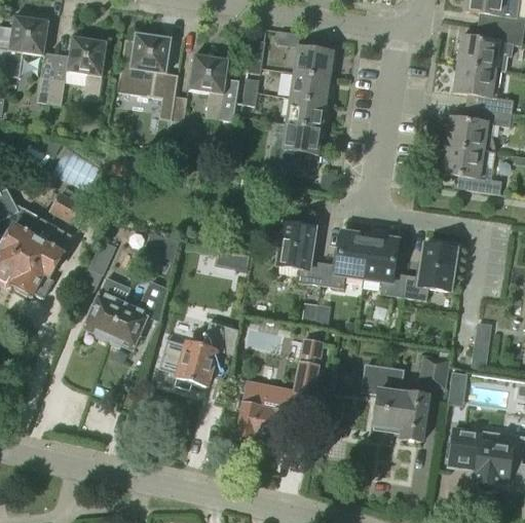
[(524,17),(518,16),(520,0),(469,0),(466,10),(492,14),(490,27),(524,32),(524,17)]
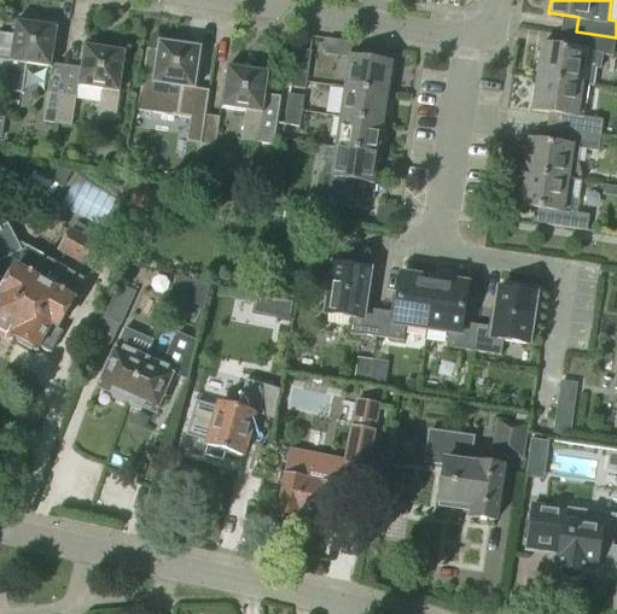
[(58,24),(17,18),(15,33),(0,29),(0,87),(23,91),(28,62),(52,65),(58,24)]
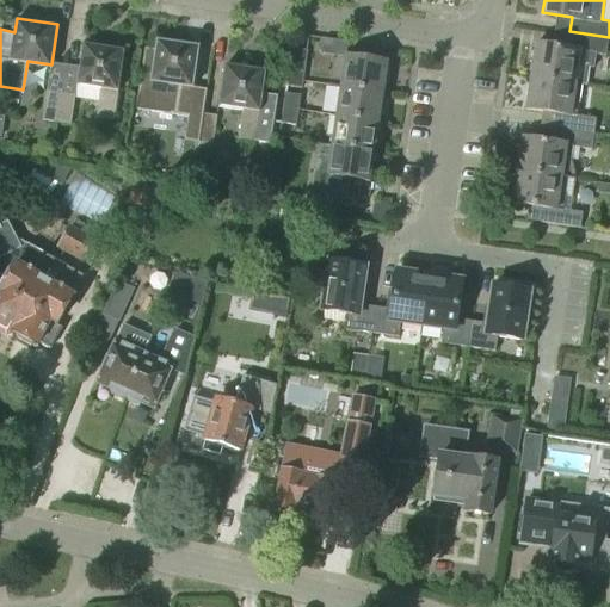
[(587,81),(590,64),(595,66),(597,51),(607,53),(609,37),(570,31),(567,45),(538,41),(534,74),(575,80),(587,81)]
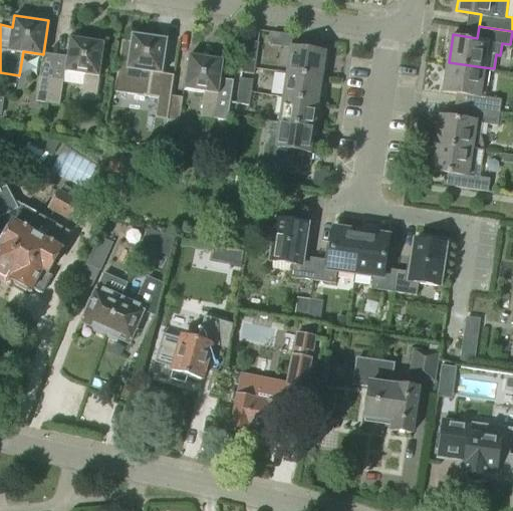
[(163,72),(168,38),(133,32),(132,41),(123,39),(116,88),(149,92),(153,70),(163,72)]
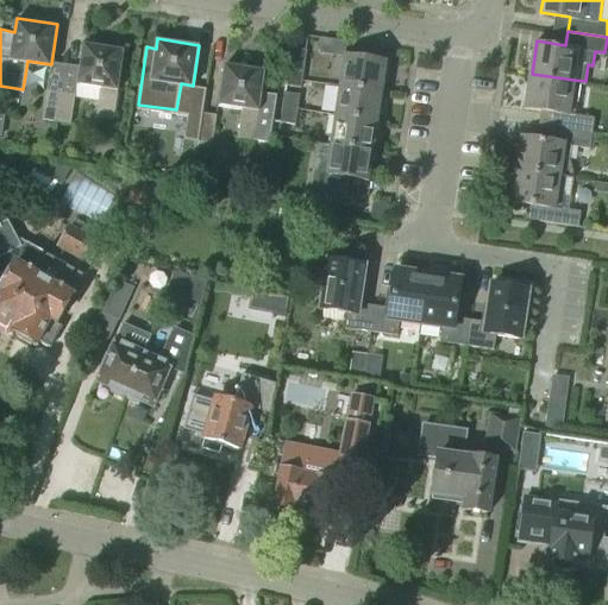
[(114,118),(125,49),(83,42),(77,83),(102,87),(98,115),(114,118)]
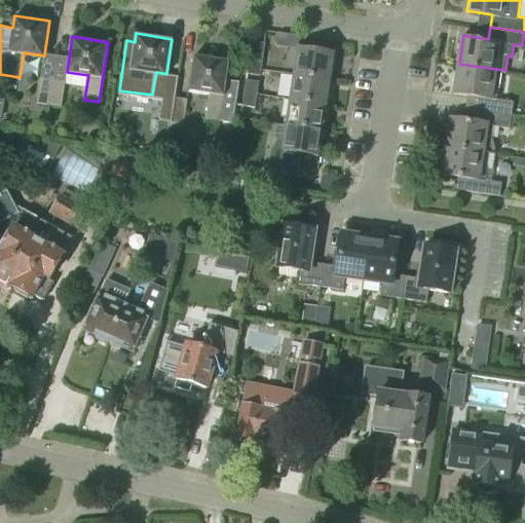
[(261,74),(265,41),(253,39),(248,72),(261,74)]
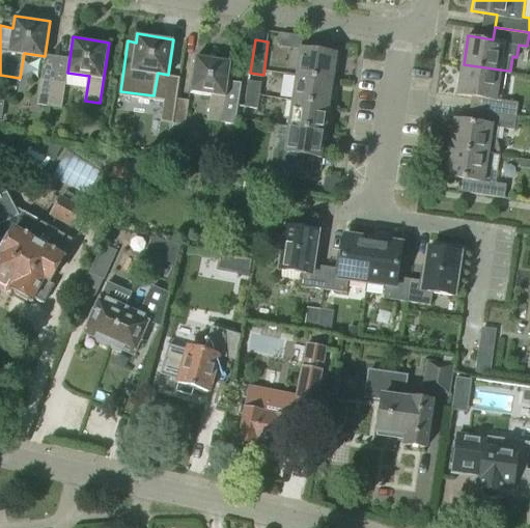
[(300,47),(297,73),(334,79),(338,52),(300,47)]
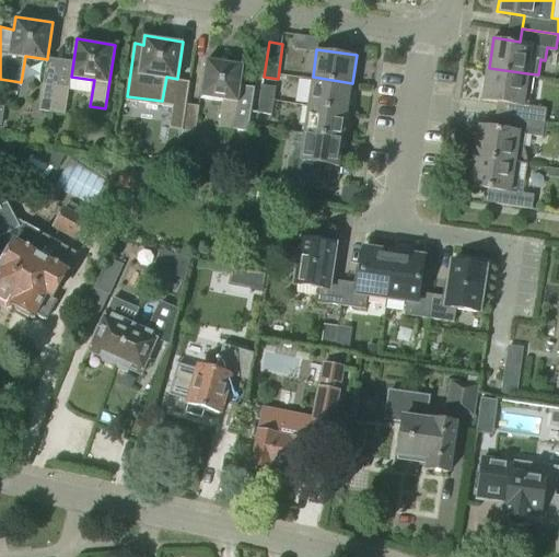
[(255,85),(242,84),(244,64),(207,58),(201,95),(223,99),(220,125),(248,129),(255,85)]
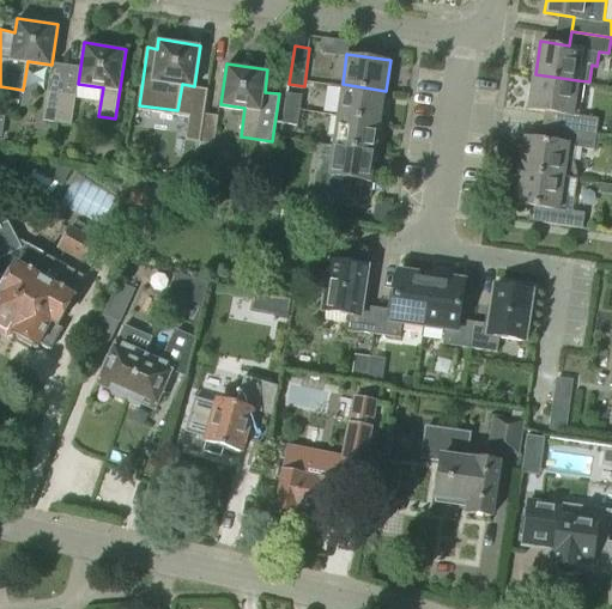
[(577,80),(535,74),(529,107),(559,111),(557,126),(597,132),(599,116),(580,113),(582,99),(574,98),(577,80)]
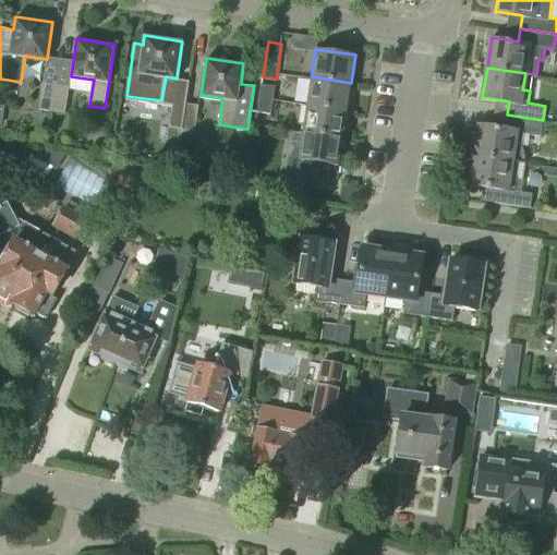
[(351,83),(312,76),(307,103),(347,109),(351,83)]
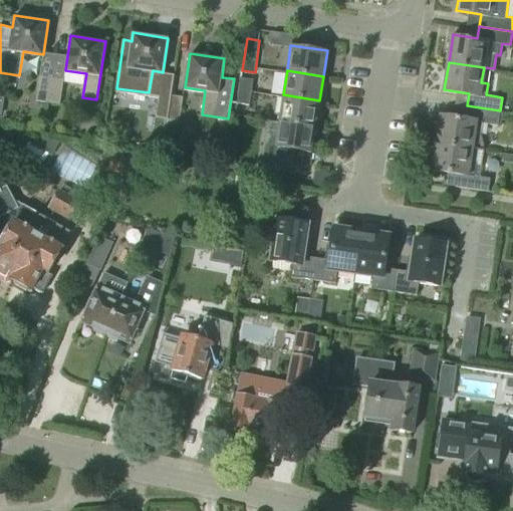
[(48,100),(52,76),(40,74),(37,98),(48,100)]
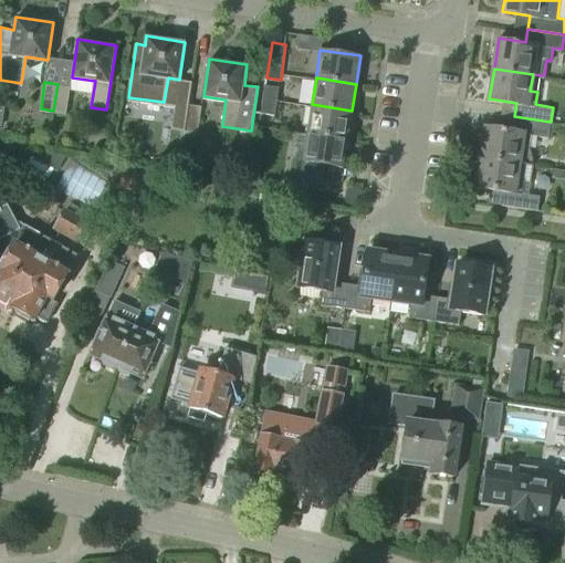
[(58,84),(53,111),(67,113),(71,86),(58,84)]
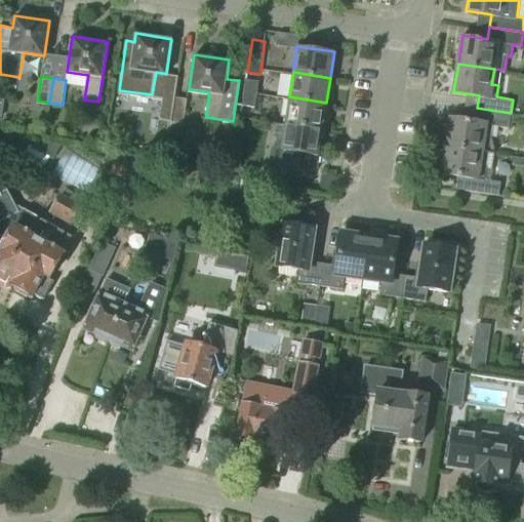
[(246,78),(244,90),(257,92),(259,80),(246,78)]
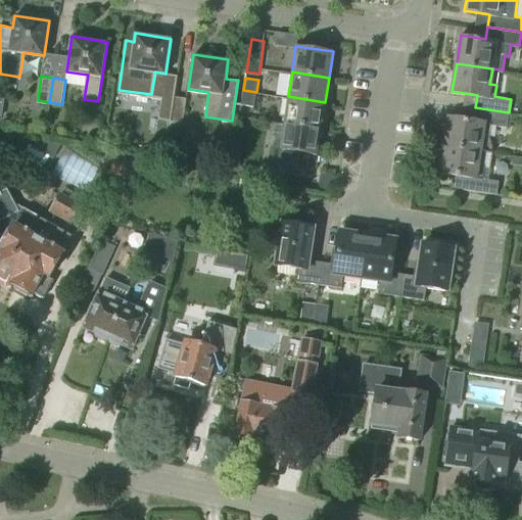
[(256,92),(243,90),(241,102),(254,104),(256,92)]
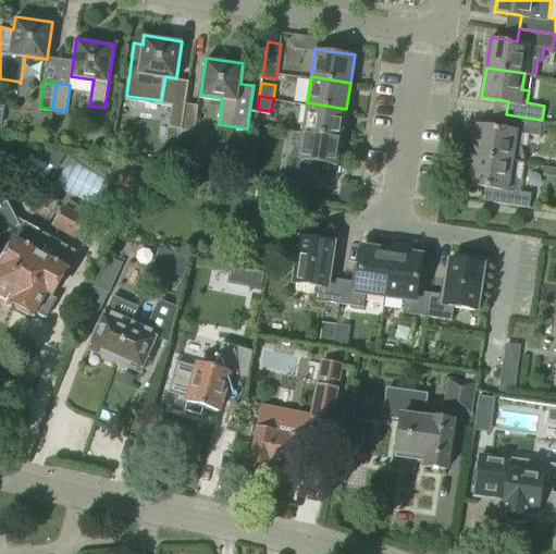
[(199,103),(185,102),(182,127),(195,130),(199,103)]
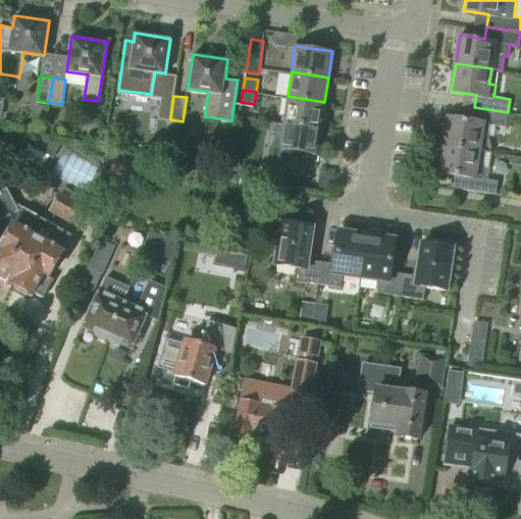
[(324,102),(288,96),(283,121),(321,126),(324,102)]
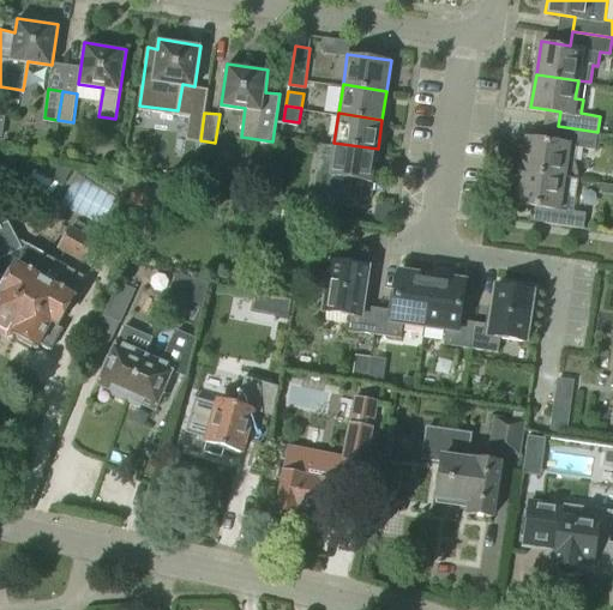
[(598,132),(558,126),(557,140),(527,136),(522,169),(578,177),(578,167),(576,162),(574,158),(576,145),(595,148),(598,132)]
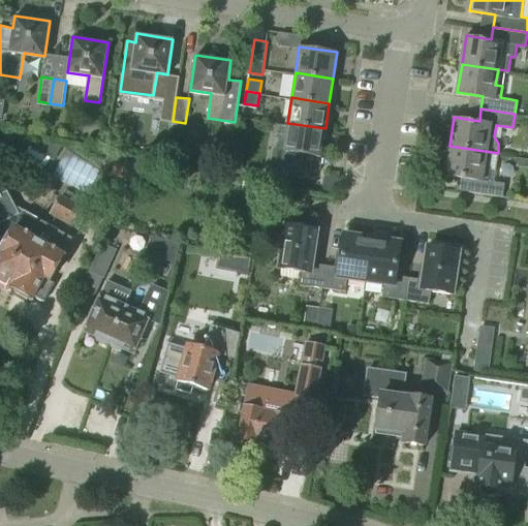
[(325,128),(287,123),(284,149),(276,148),(274,160),(308,165),(310,153),(321,155),(325,128)]
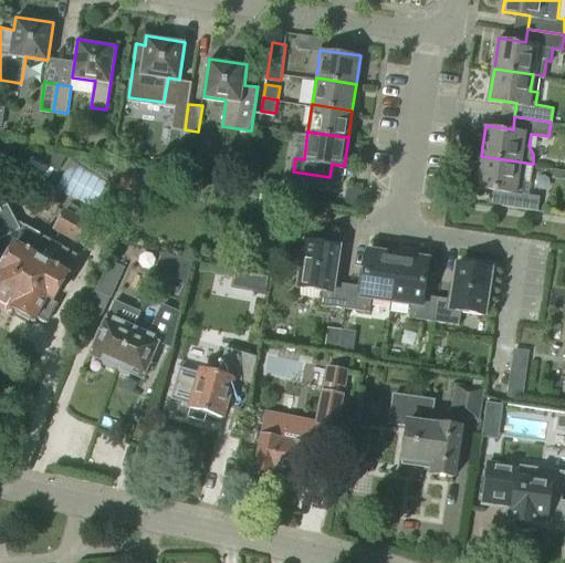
[(533,164),(481,156),(477,186),(503,190),(502,204),(539,209),(540,195),(529,193),(533,165),(533,164)]
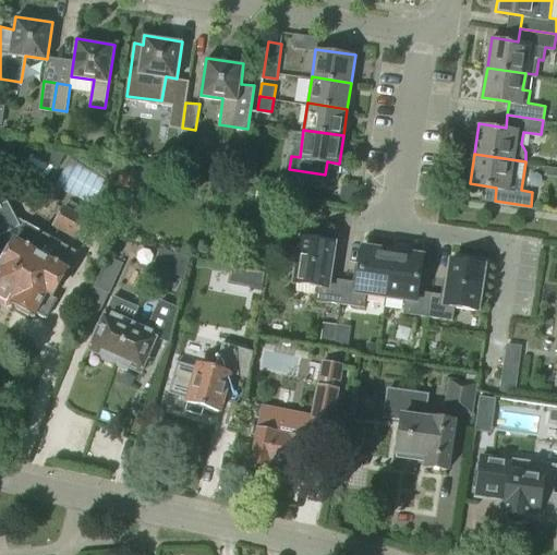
[(69,157),(59,184),(96,197),(106,170),(69,157)]
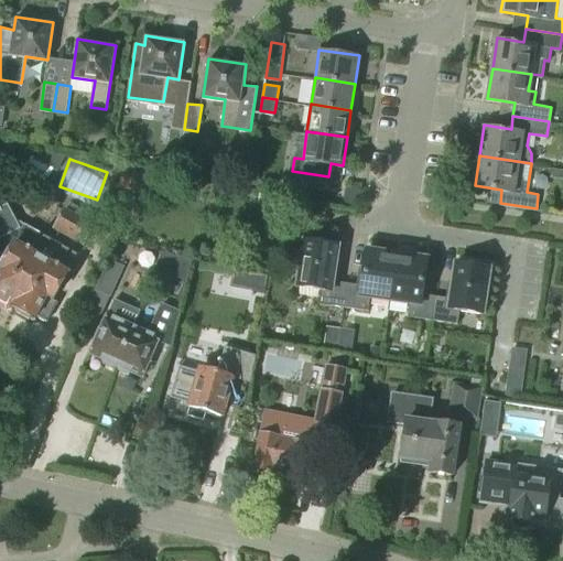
[(553,176),(562,177),(562,168),(554,166),(553,176)]
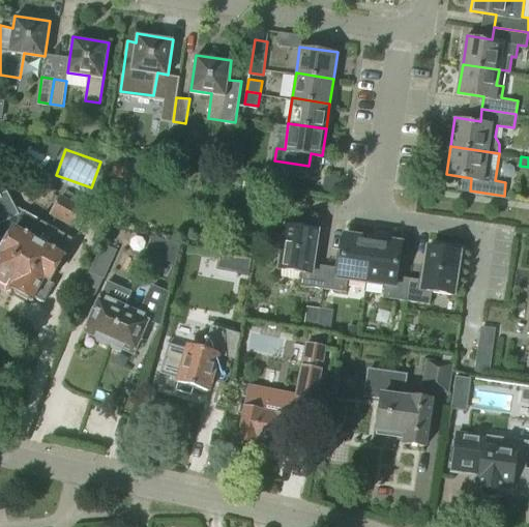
[(41,241),(51,224),(26,209),(24,213),(19,210),(7,189),(0,193),(0,223),(10,217),(15,227),(1,252),(3,253),(0,257),(0,285),(6,289),(12,288),(13,286),(19,274),(21,274),(24,270),(22,268),(25,263),(27,264),(40,240),(41,241)]
